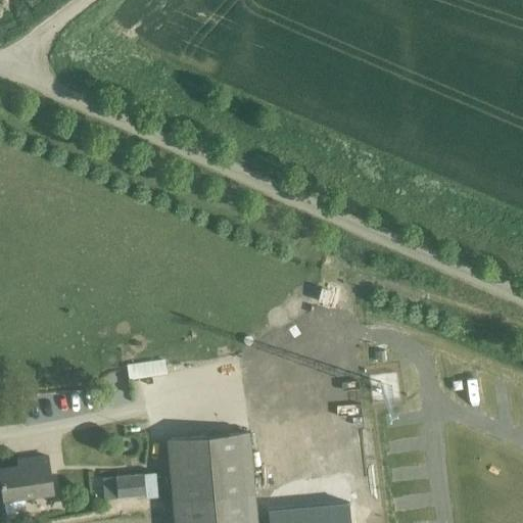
[(321,287),(318,300),(325,302),(328,300),(330,292),(328,289),(321,287)]
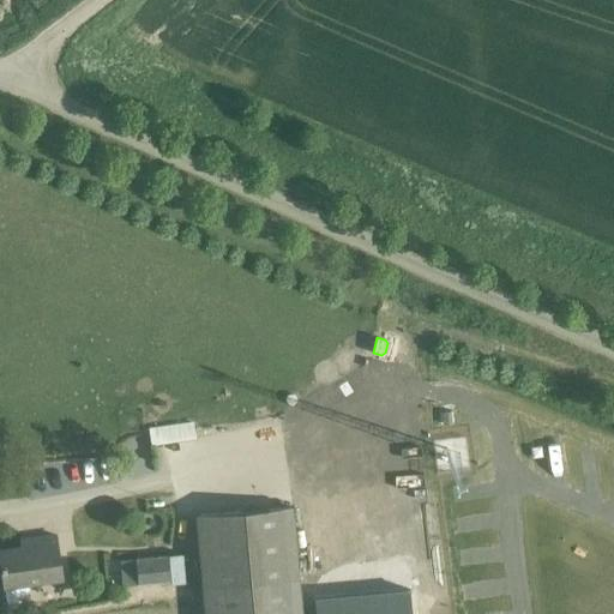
[(451,411),(443,413),(444,423),(452,422),(451,411)]
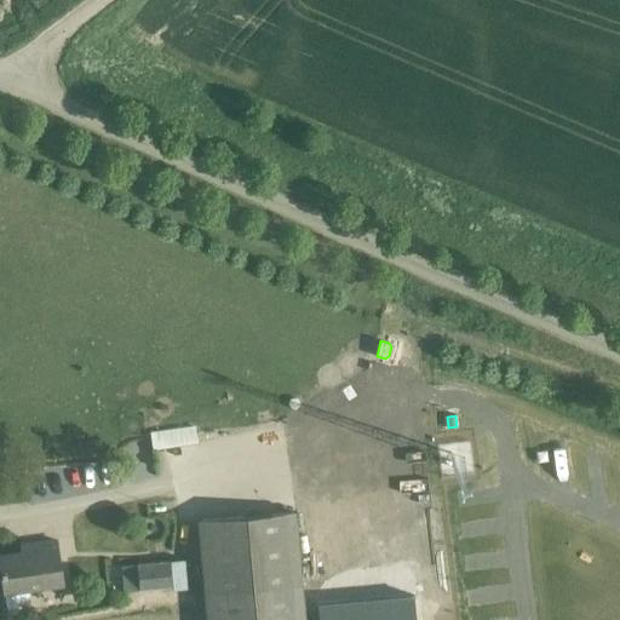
[(195,424),(150,430),(150,432),(153,448),(197,442),(196,426),(195,424)]
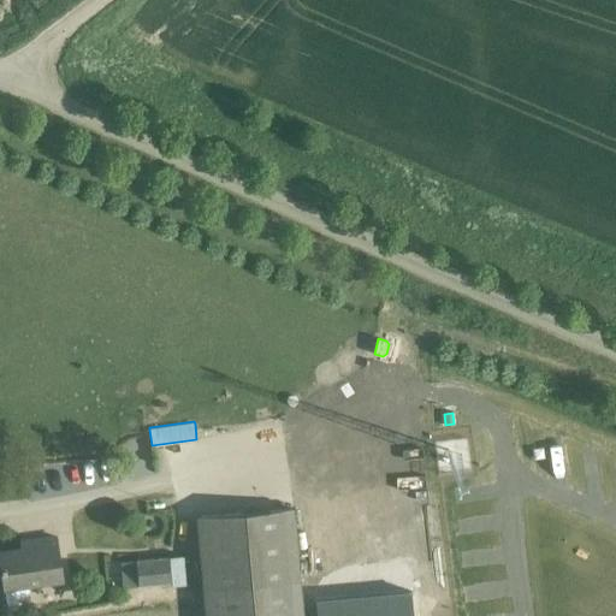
[(302,615),(292,508),(197,517),(205,602),(206,615),(302,615)]
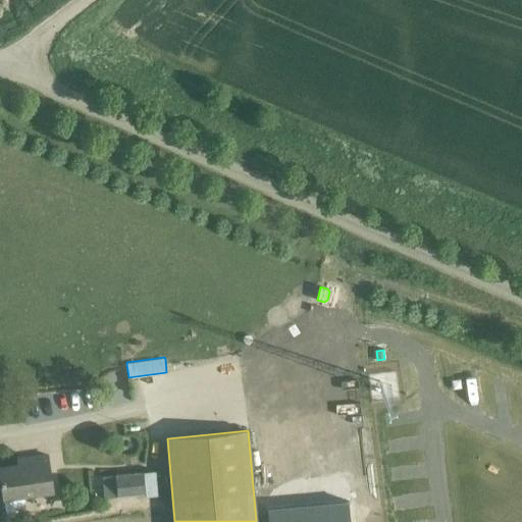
[(2,480),(0,480),(0,484),(2,500),(3,500),(5,513),(25,511),(23,497),(52,492),(47,456),(28,459),(29,465),(0,469),(2,480)]
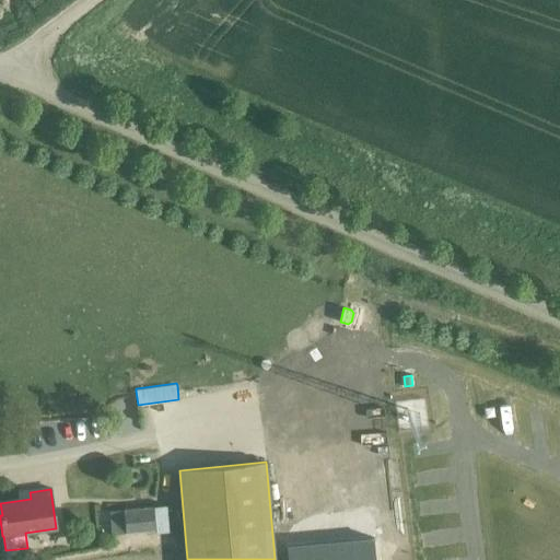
[(166,505),(123,509),(125,533),(154,529),(168,528),(166,505)]
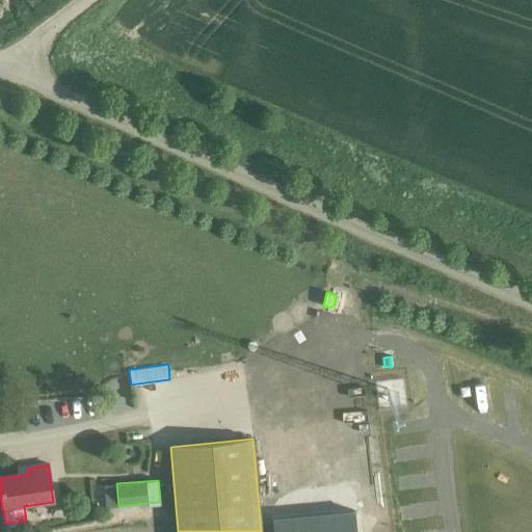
[(357,531),(356,511),(271,519),(272,531),(357,531)]
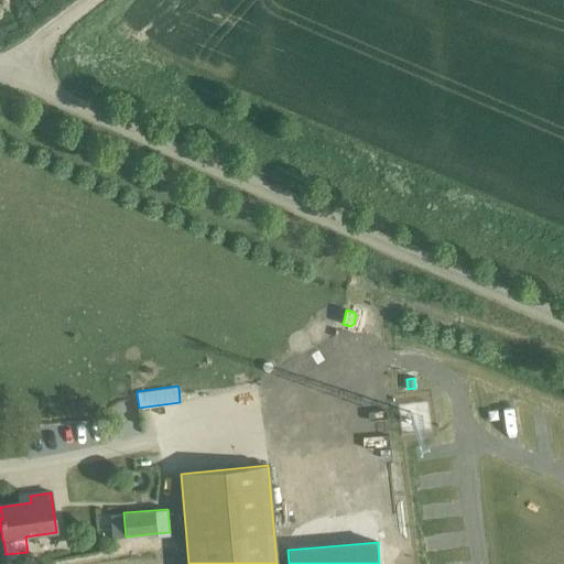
All buildings are outlined.
